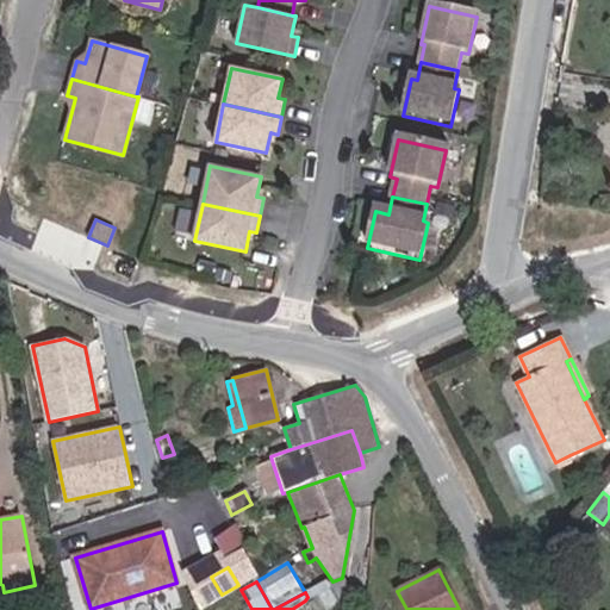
[(330,609),(343,603),(334,587),(309,603),(312,609),(330,609)]
